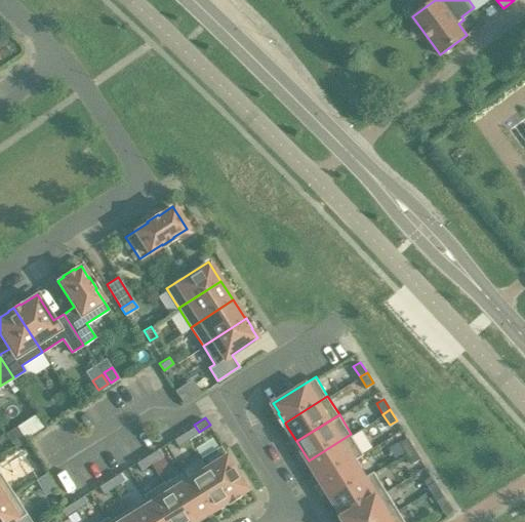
[(195,426),(184,432),(189,439),(199,432),(195,426)]
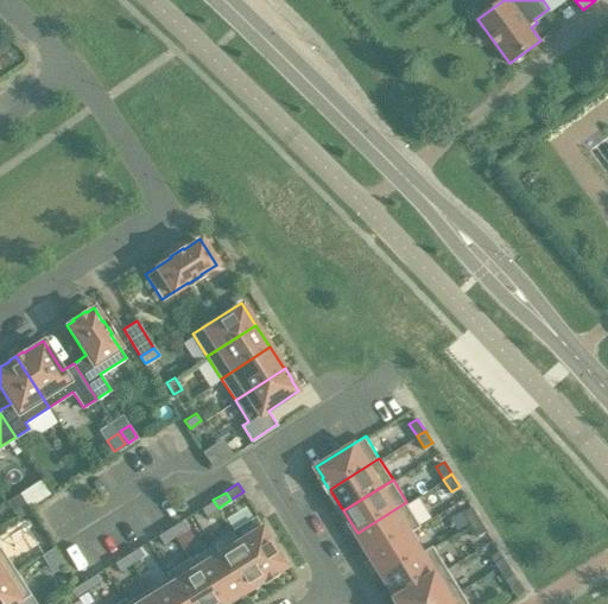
[(213,500),(201,507),(206,515),(219,508),(213,500)]
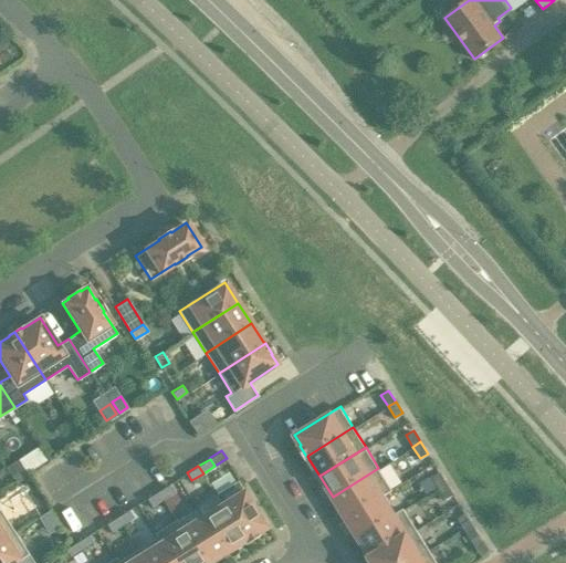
[(391,489),(378,468),(333,497),(345,517),(381,494),(383,494),(391,489)]
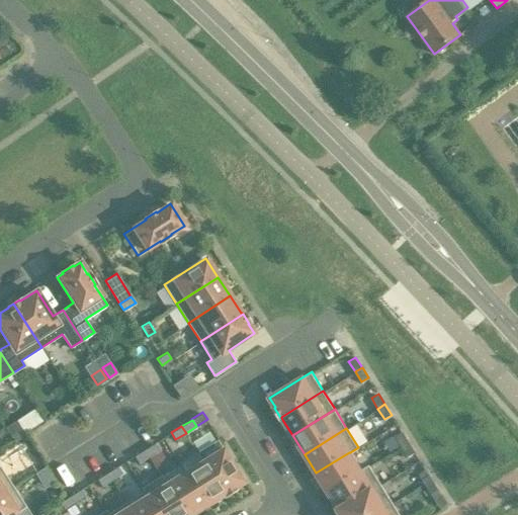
[(395,435),(401,445),(408,441),(402,431),(395,435)]
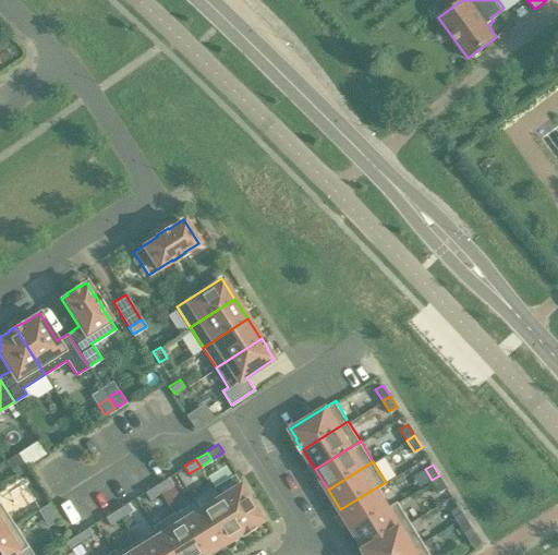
[(218,496),(219,496),(242,533),(253,526),(262,519),(233,473),(211,486),(218,496)]
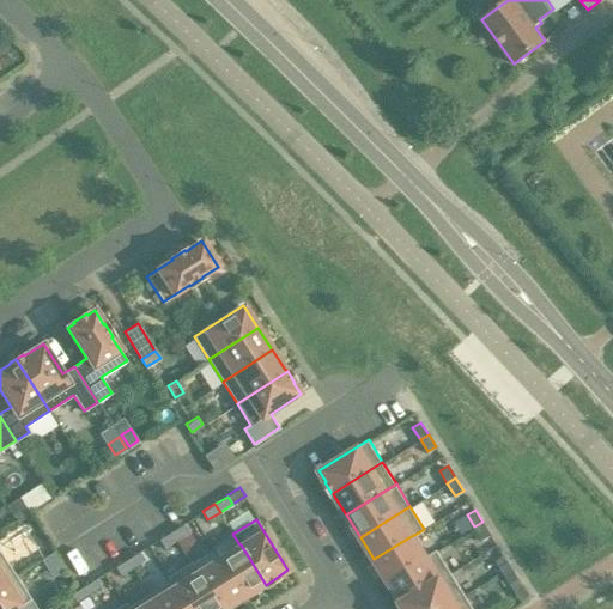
[(474,527),(483,539),(490,534),(483,522),(474,527)]
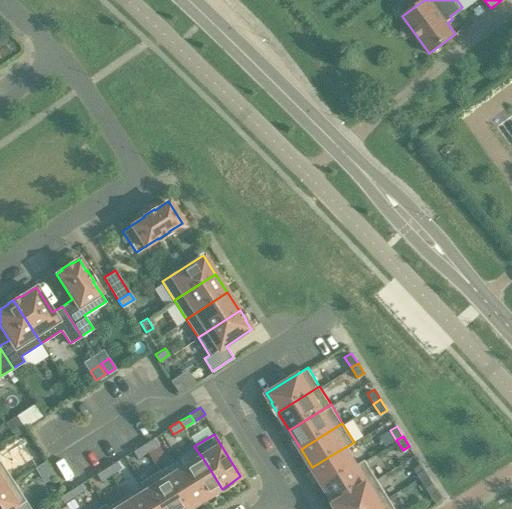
[(143,444),(147,450),(157,444),(153,437),(143,444)]
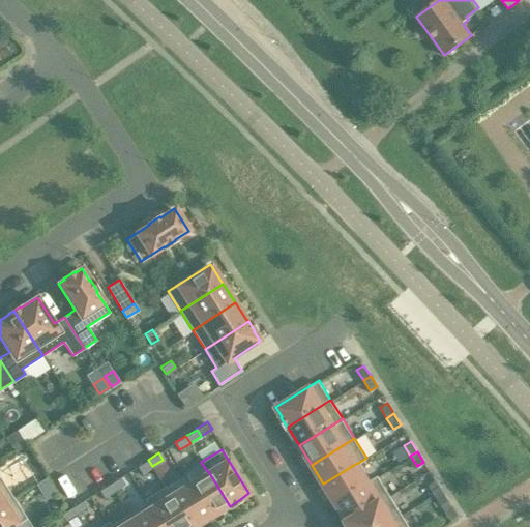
[(138,466),(142,473),(152,466),(148,460),(138,466)]
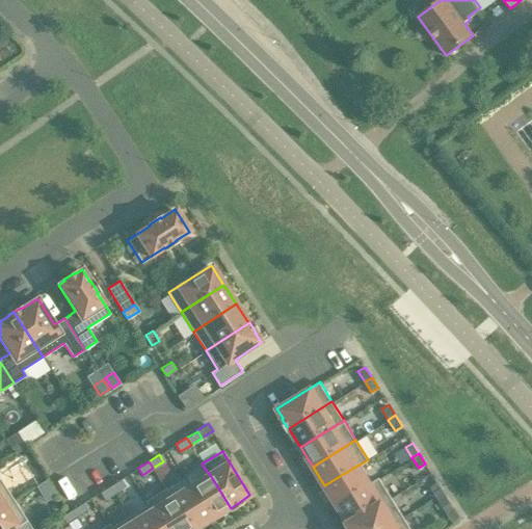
[(371,483),(370,482),(360,465),(358,465),(324,485),(337,505),(371,483)]
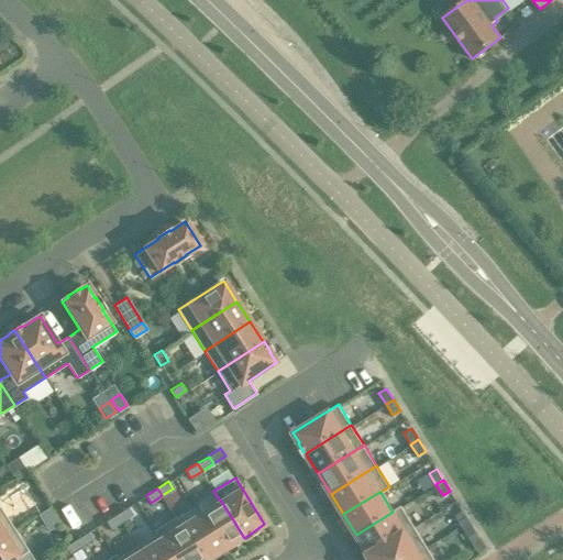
[(221,501),(220,501),(200,513),(223,549),(242,538),(243,538),(244,538),(221,501)]
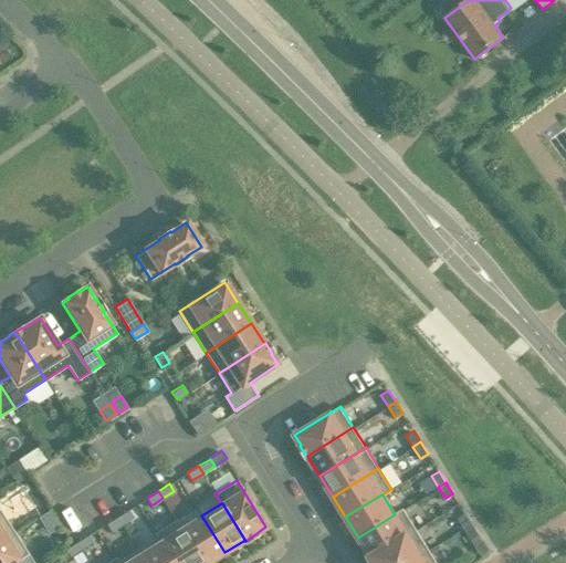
[(404,508),(394,513),(395,514),(358,538),(369,556),(370,558),(417,529),(404,508)]
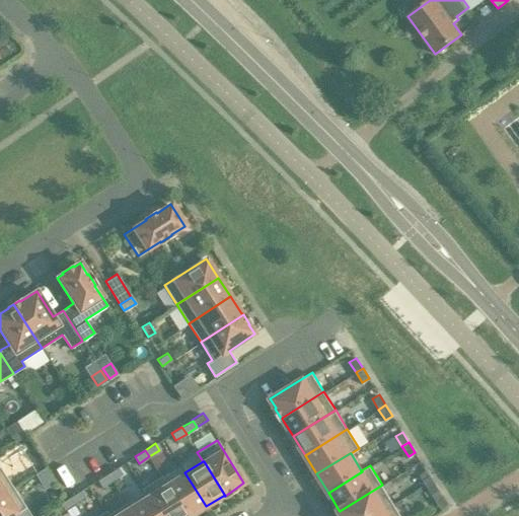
[(0,494),(12,487),(0,466),(0,494)]
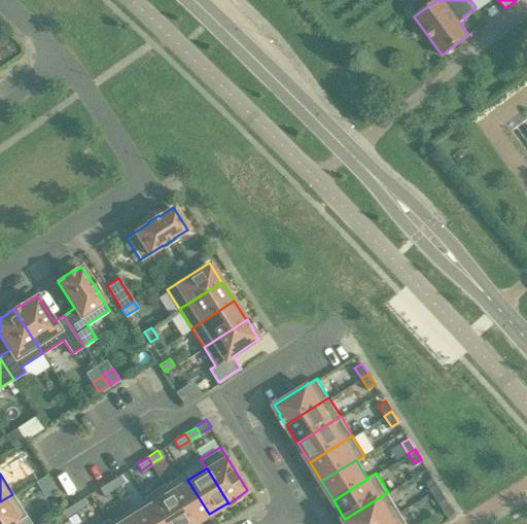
[(119,474),(109,481),(113,487),(124,481),(119,474)]
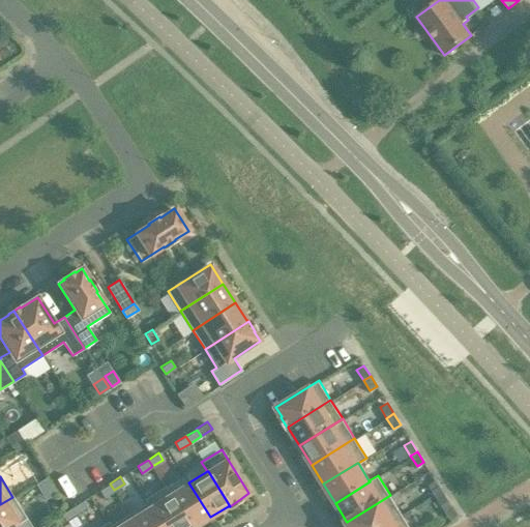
[(428,484),(434,494),(441,490),(435,478),(428,484)]
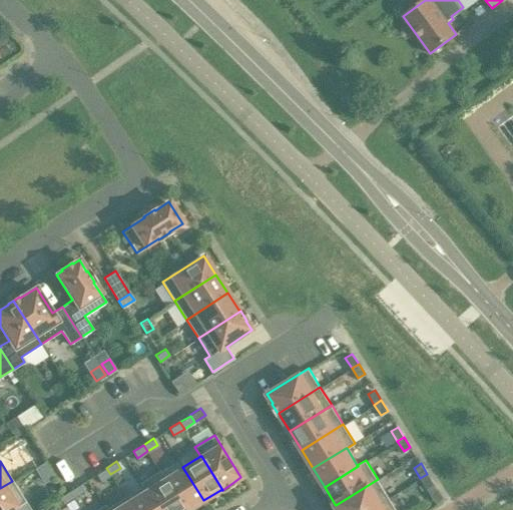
[(165,478),(164,479),(183,509),(187,509),(203,500),(182,467),(165,478)]
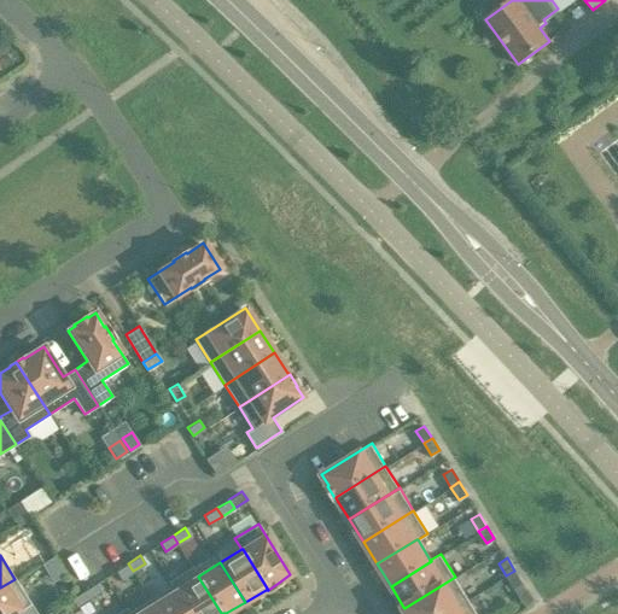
[(128,563),(116,571),(121,579),(133,571),(128,563)]
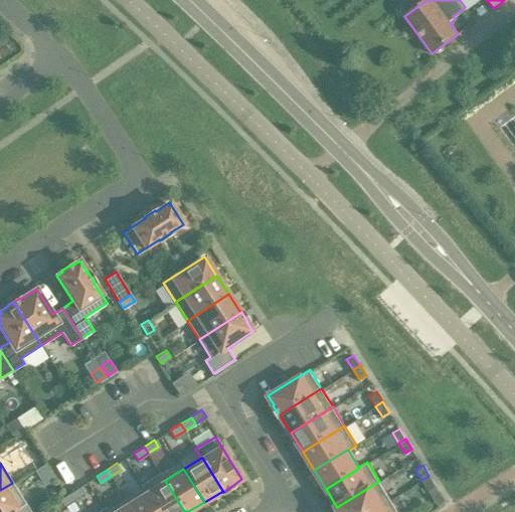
[(143,487),(158,511),(184,511),(165,481),(166,480),(160,472),(140,484),(143,487)]
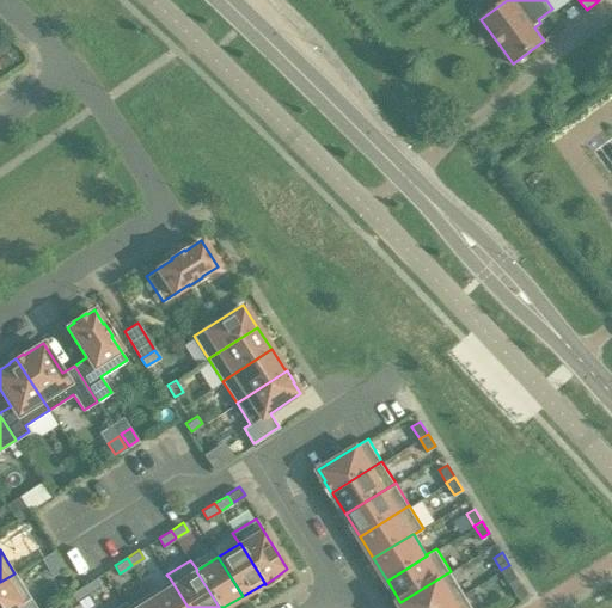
[(509,582),(516,577),(509,565),(501,570),(509,582)]
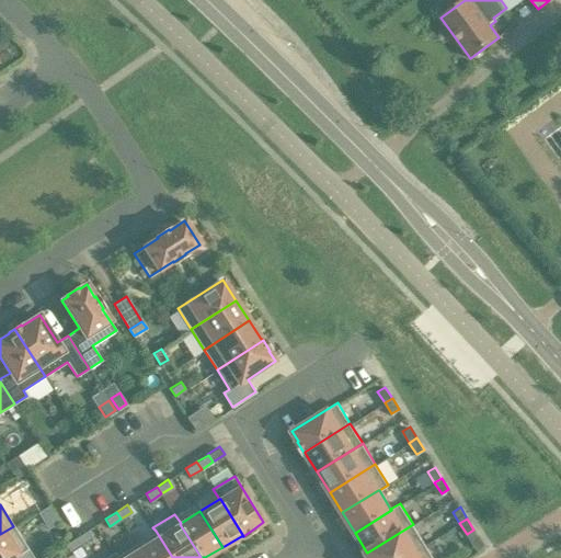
[(404,557),(426,545),(413,524),(367,553),(366,551),(365,553),(368,557),(404,557)]
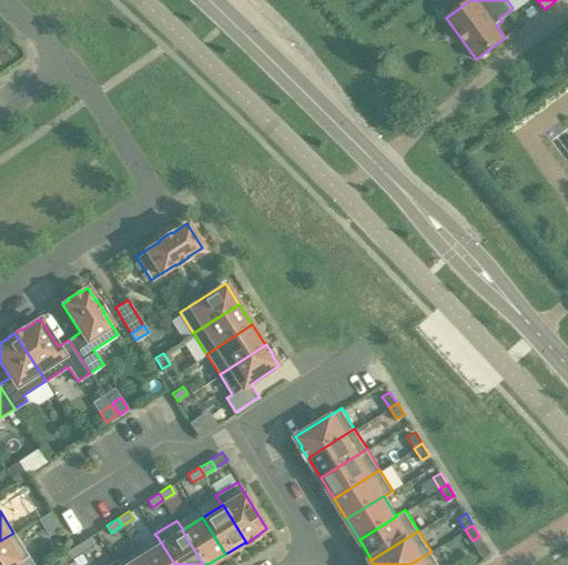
[(33,564),(13,533),(0,541),(0,564),(33,564)]
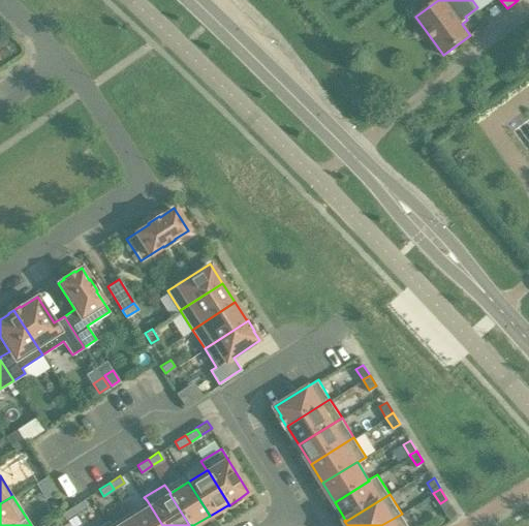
[(82,499),(71,506),(75,513),(87,506),(82,499)]
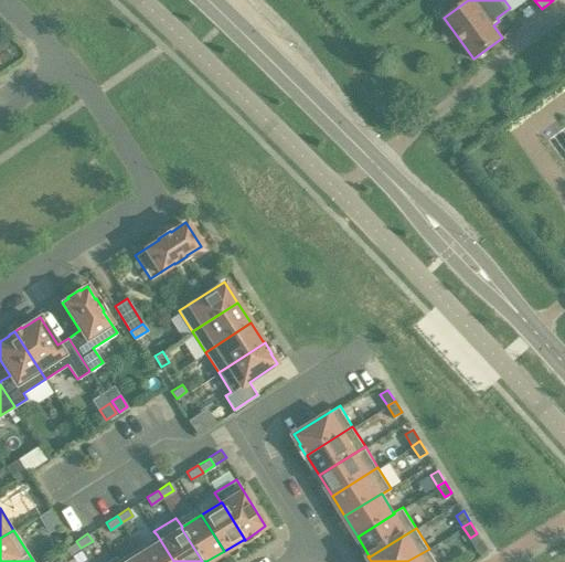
[(173,561),(157,534),(137,548),(146,561),(173,561)]
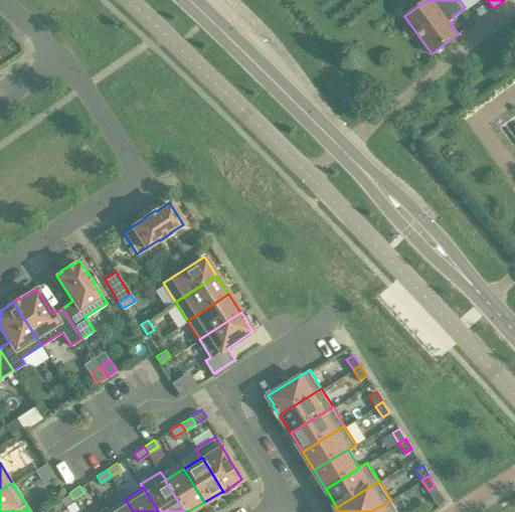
[(69,493),(59,499),(63,506),(73,499),(69,493)]
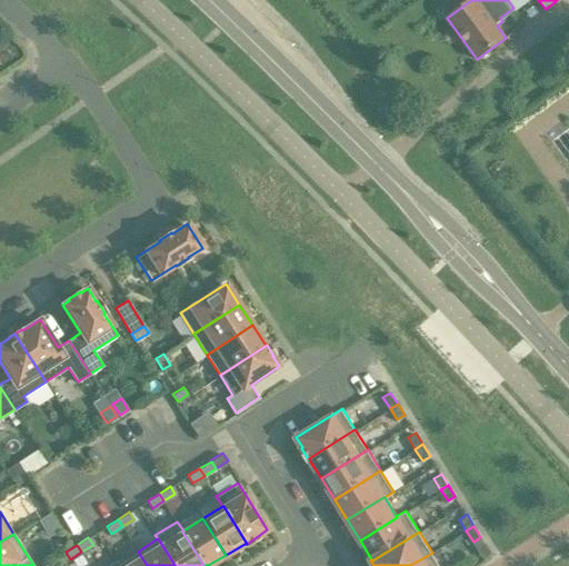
[(147,565),(138,552),(118,563),(118,564),(118,565),(147,565)]
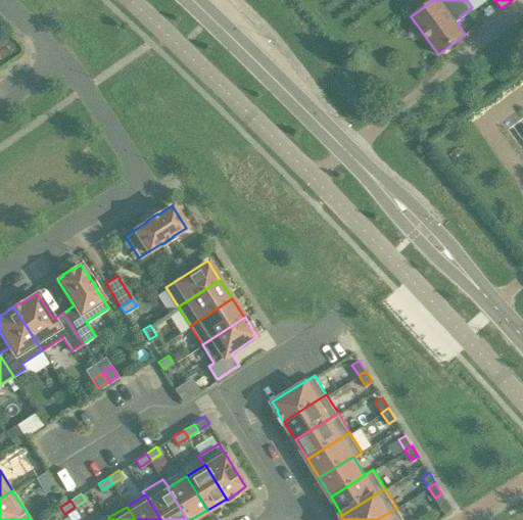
[(377,519),(405,519),(397,508),(377,519)]
